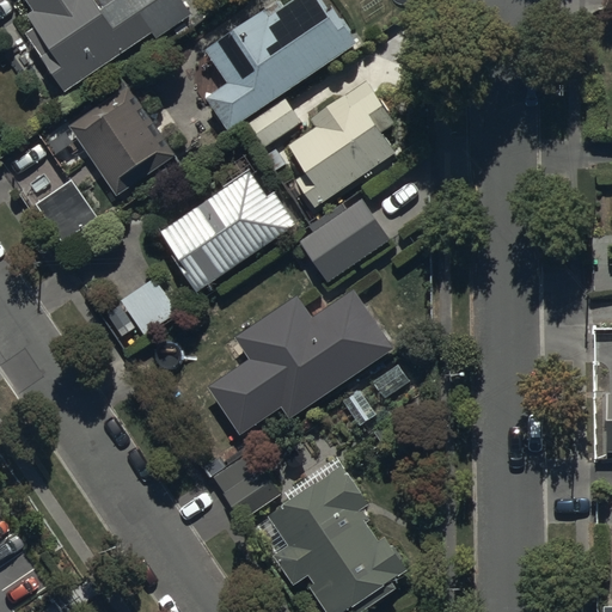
[(98,0),(29,0),(37,12),(31,16),(38,26),(28,32),(66,90),(153,34),(157,38),(193,16),(182,0),(118,0),(105,10),(98,0)]
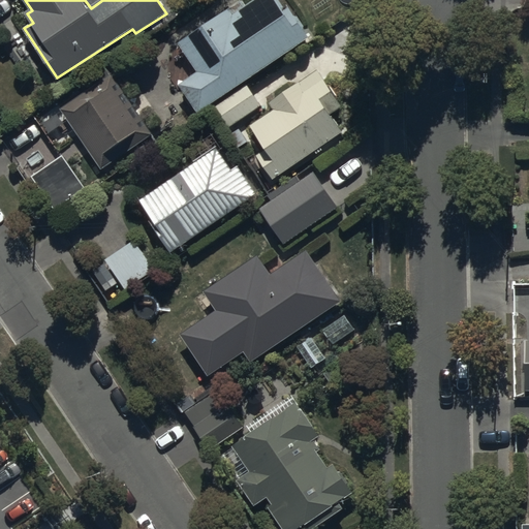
[(231,9),(180,43),(198,73),(180,85),(198,113),(309,39),(289,9),(284,12),(276,0),(257,0),(235,16),(231,9)]
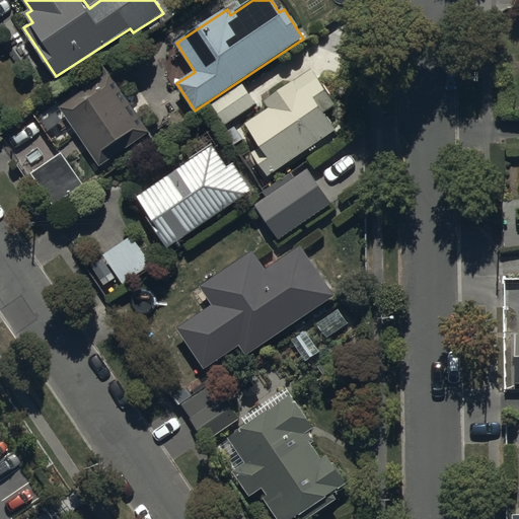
[(269,107),(246,123),(262,145),(250,153),(268,177),(338,129),(326,113),(339,104),(312,67),(264,100),(269,107)]
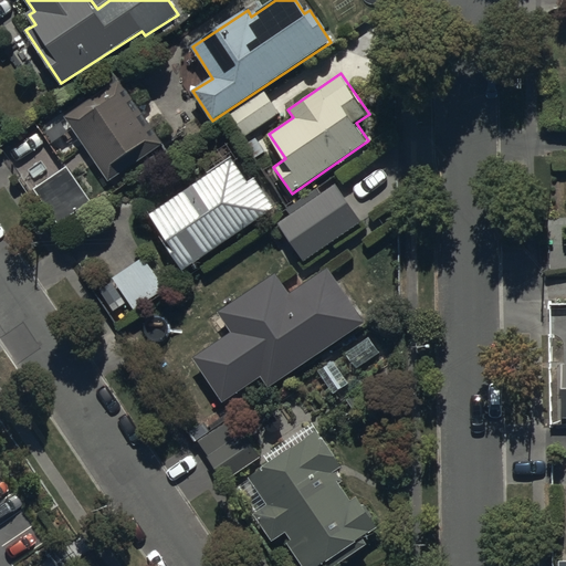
[(158,135),(118,74),(65,112),(112,182),(138,165),(130,154),(158,135)]
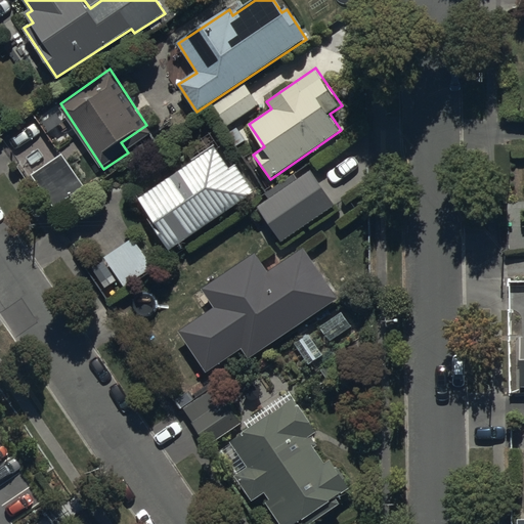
[(260,104),(246,83),(211,107),(225,128),(260,104)]
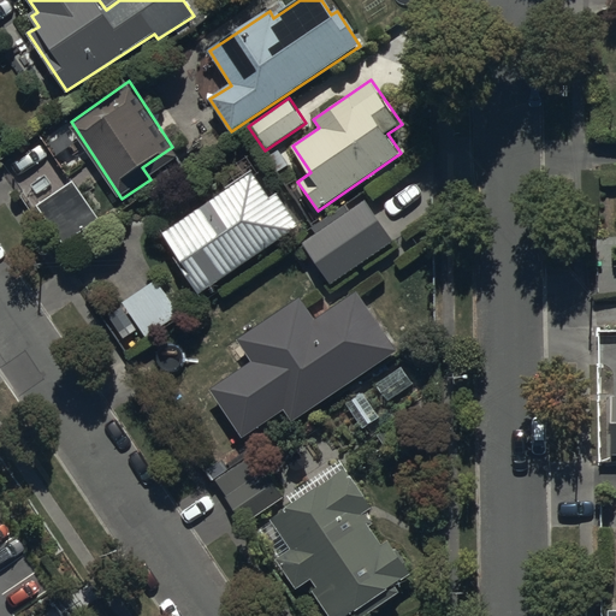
[(227,190),(163,231),(179,256),(176,259),(196,291),(300,227),(278,193),(271,197),(249,164),(221,181),(227,190)]
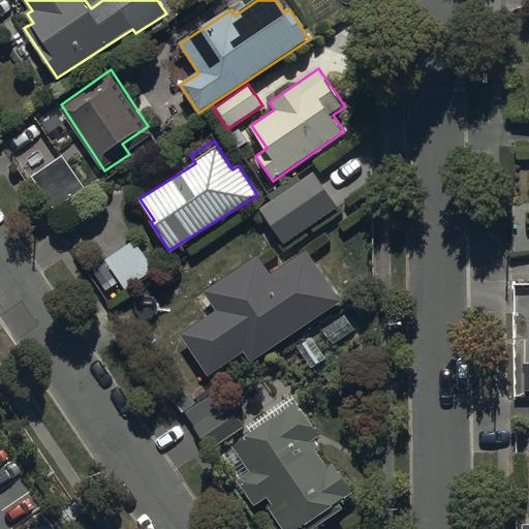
[(65,157),(34,177),(56,209),(86,189),(65,157)]
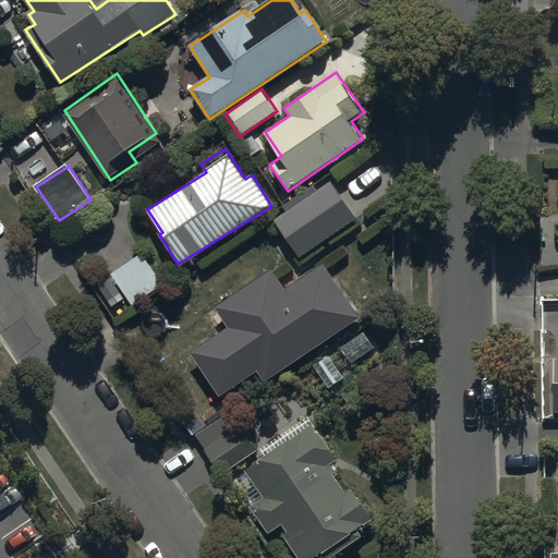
[(275,218),(300,257),(356,221),(331,181),(316,191),(313,186),(282,207),(286,211),(275,218)]
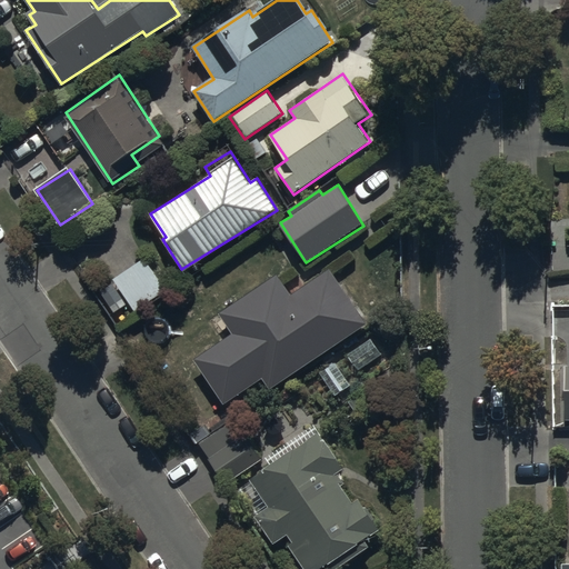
[(145,258),(113,279),(136,313),(168,293),(145,258)]
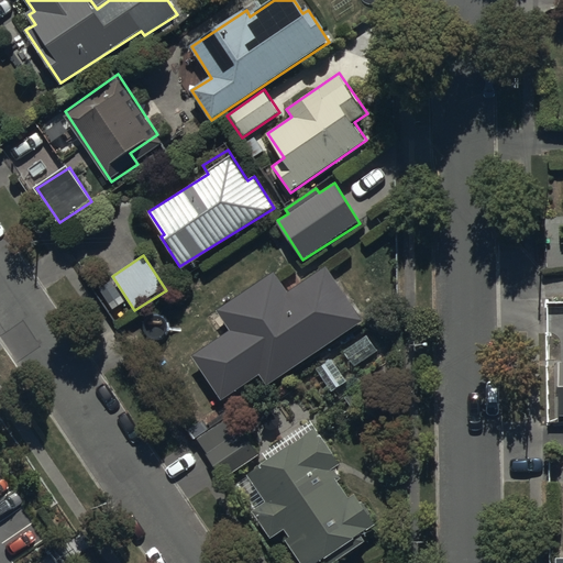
[(327,265),(231,329),(241,343),(231,350),(250,378),(258,373),(267,386),(364,321),(327,265)]
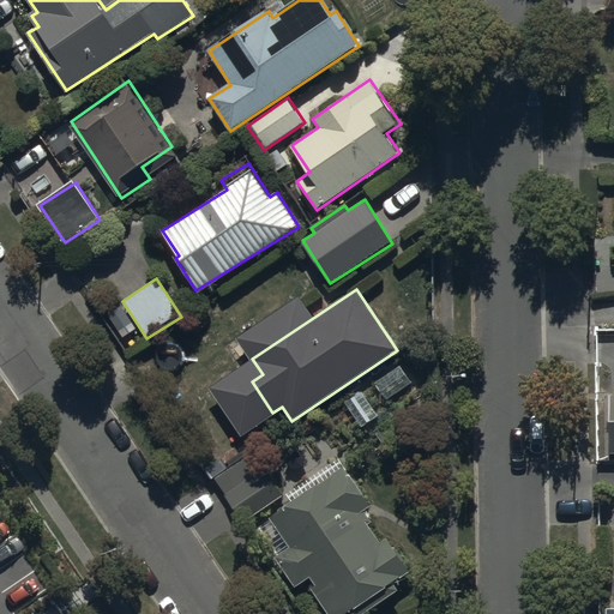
[(212,481),(216,479),(244,523),(284,497),(257,453),(228,471),(221,459),(205,470),(212,481)]
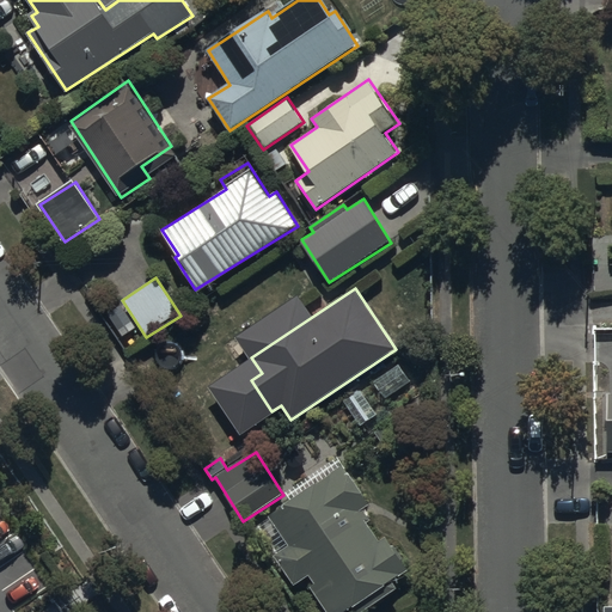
[(372,505),(346,465),(269,515),(291,546),(276,556),(295,585),(310,575),(314,583),(312,585),(329,611),(346,611),(355,606),(359,611),(362,611),(399,588),(395,582),(409,573),(386,537),(379,542),(368,525),(373,522),(365,509),(372,505)]
